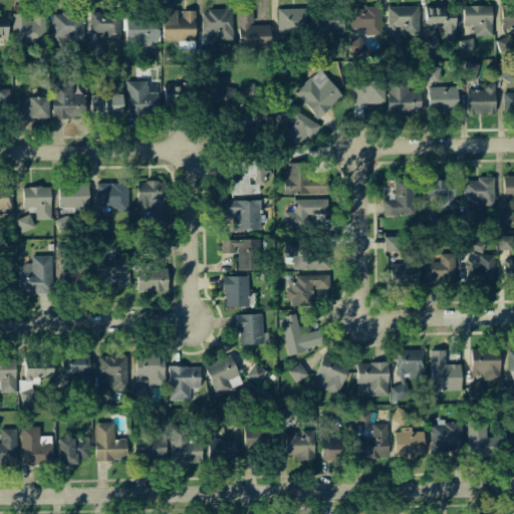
[(513,4),(501,4),(500,26),(513,27),(513,4)]
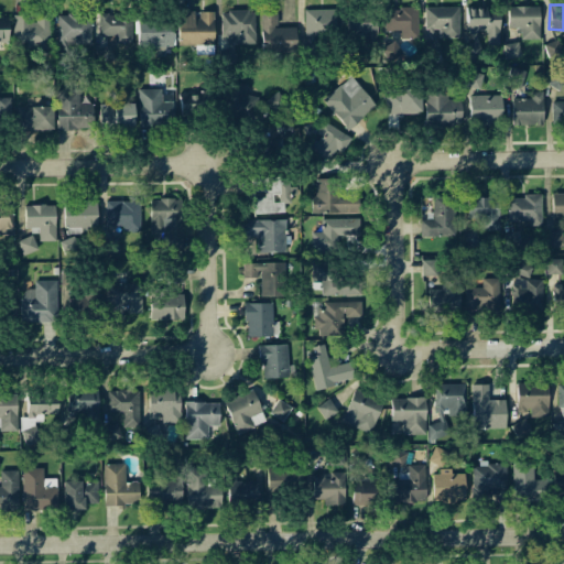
[(508,6),(507,28),(520,28),(520,40),(539,40),(539,7),(508,6)]
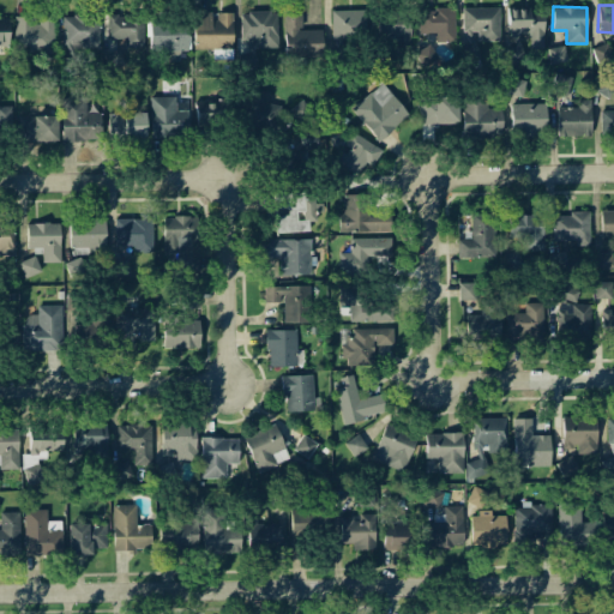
[(455,7),(417,8),(417,35),(434,34),(434,41),(455,41),(455,7)]
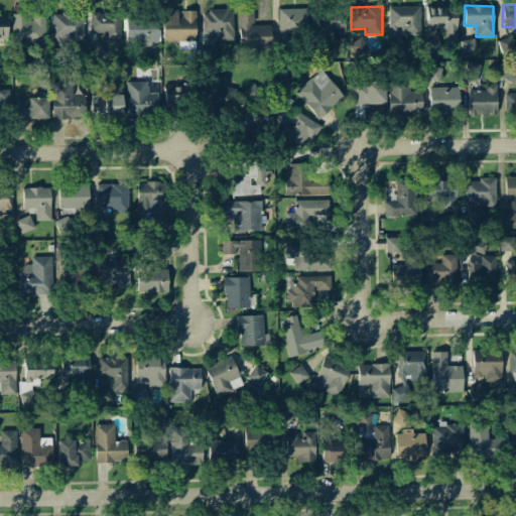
[(420,34),(419,6),(390,7),(391,38),(387,38),(388,47),(399,47),(398,26),(401,26),(401,34),(420,34)]
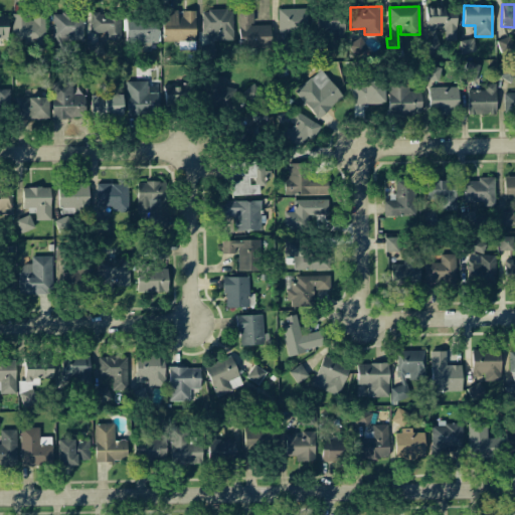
[(445,41),(456,40),(455,7),(425,8),(425,28),(445,28),(445,41)]
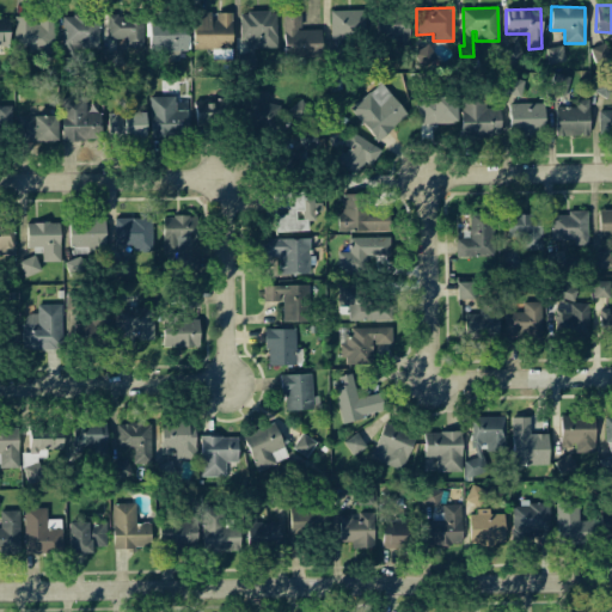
[(330,10),(330,37),(363,38),(365,11),(330,10)]
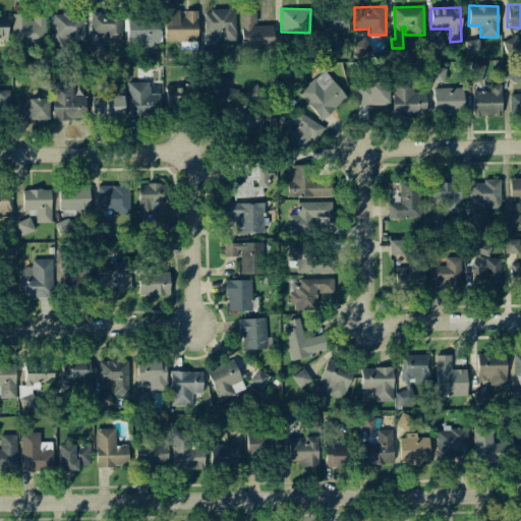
[(273,48),(272,25),(255,25),(254,9),(240,10),(241,49),(273,48)]
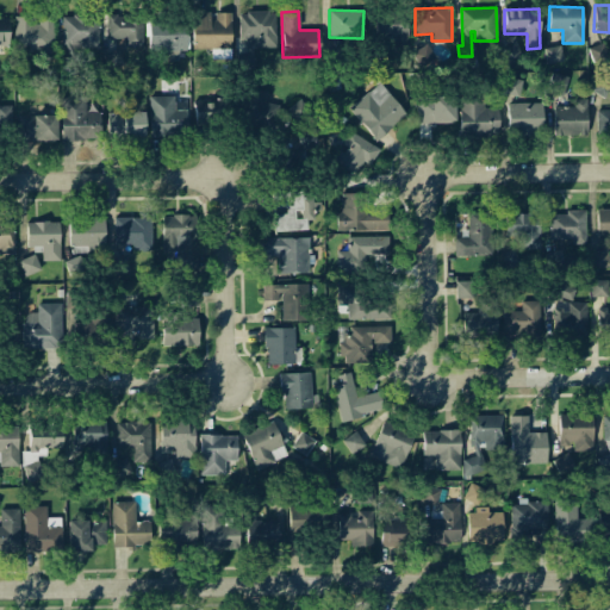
[(192,49),(231,48),(230,12),(212,13),(212,12),(192,13),(192,49)]
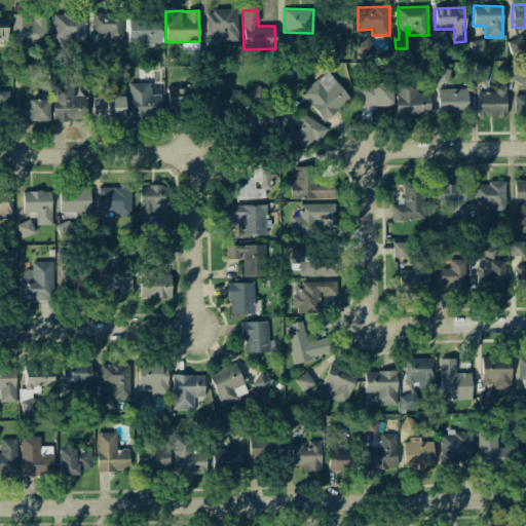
[(207,10),(205,33),(219,33),(219,41),(237,41),(237,11),(207,10)]
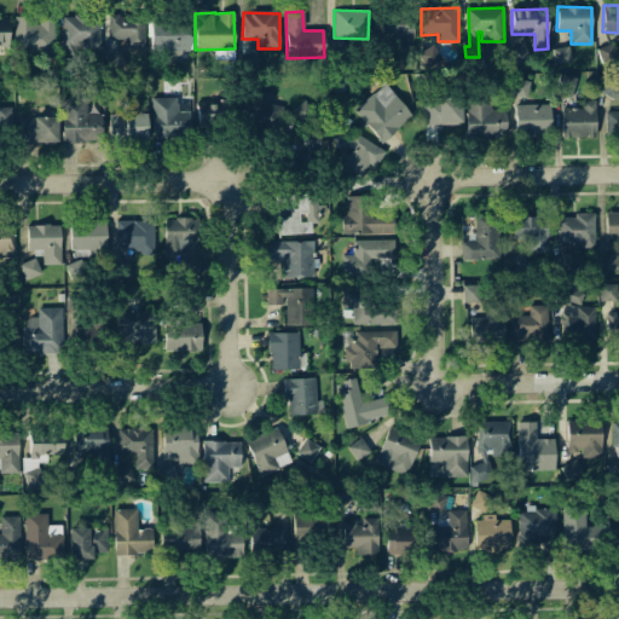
[(412,12),(380,13),(381,39),(400,39),(400,48),(414,47),(412,12)]
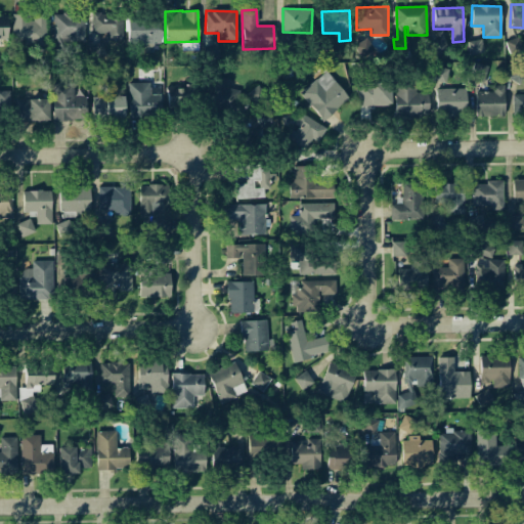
[(84,42),(84,12),(53,12),(52,41),(84,42)]
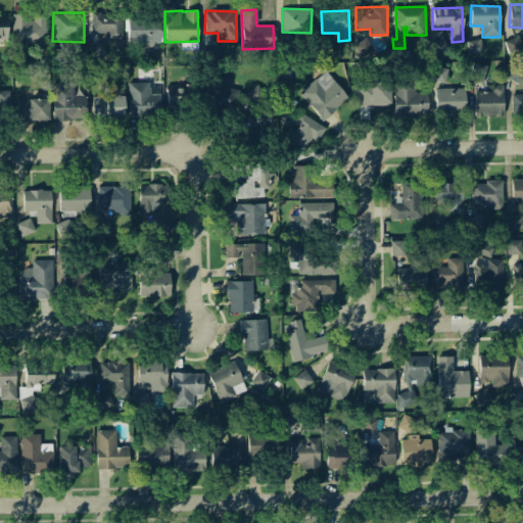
[(122,40),(122,12),(91,13),(91,34),(106,33),(106,40),(122,40)]
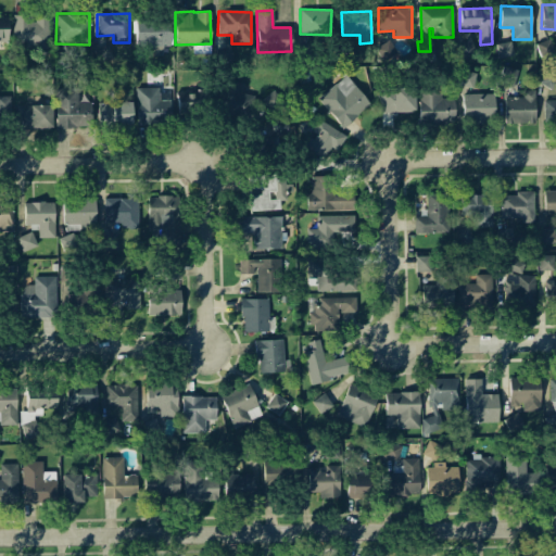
[(12,15),(13,49),(48,48),(48,15),(33,15),(33,14),(12,15)]
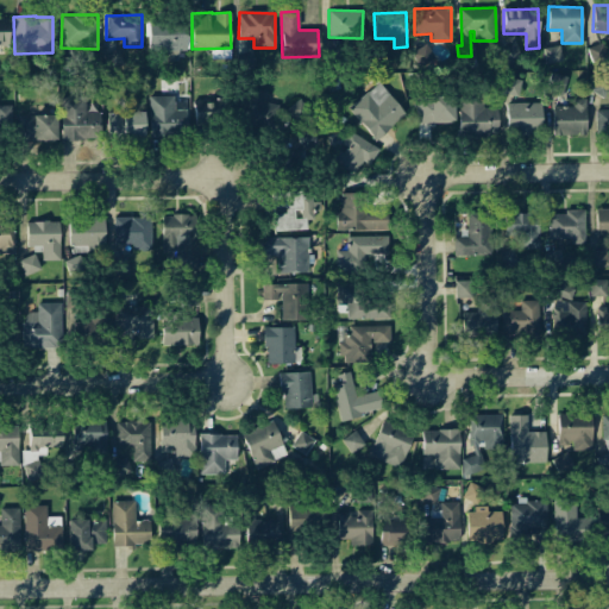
[(148,50),(163,50),(163,60),(177,60),(179,50),(186,50),(186,22),(148,20),(148,50)]
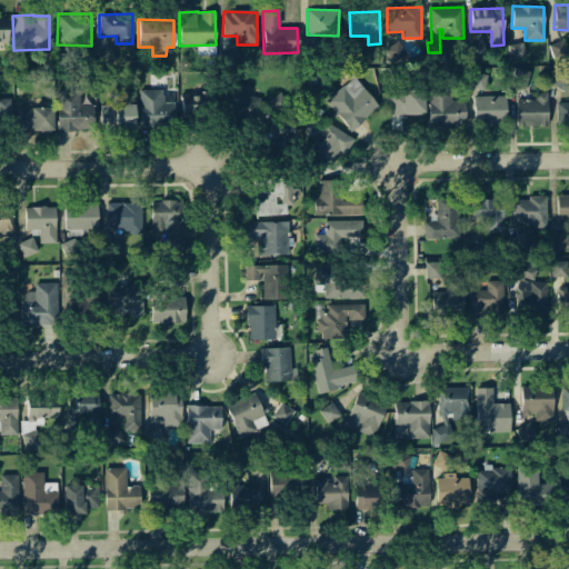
[(522,42),(508,46),(510,59),(525,57),(522,42)]
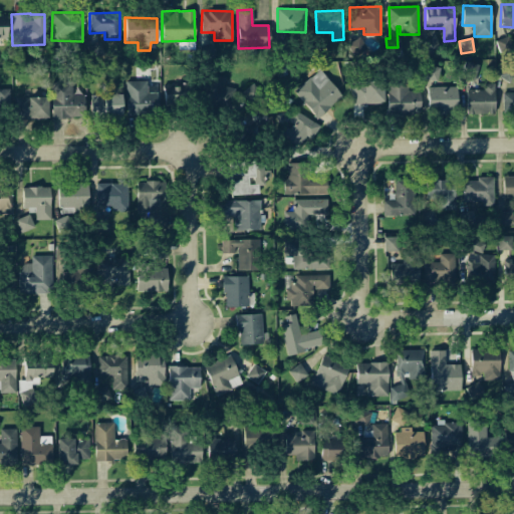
[(101,58),(102,43),(86,42),(85,58),(101,58)]
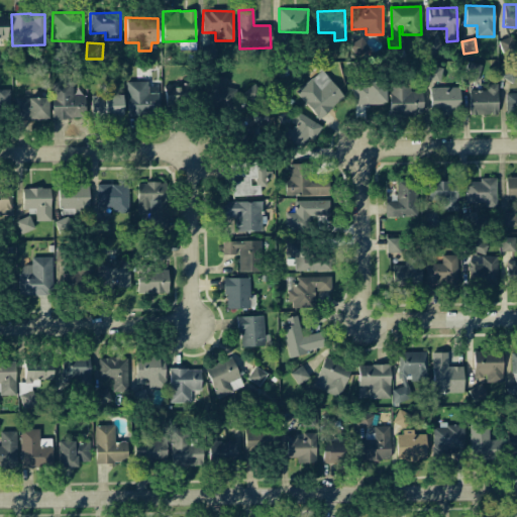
[(479,81),(480,64),(466,62),(463,80),(479,81)]
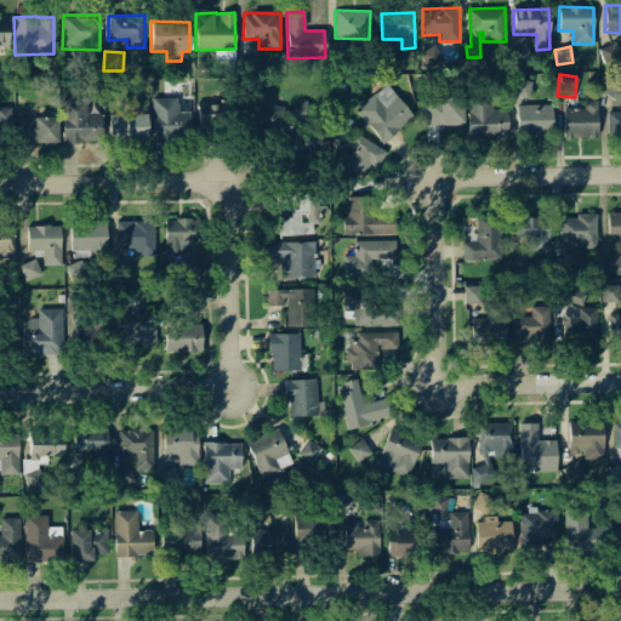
[(382,143),(414,119),(388,84),(355,108),(382,143)]
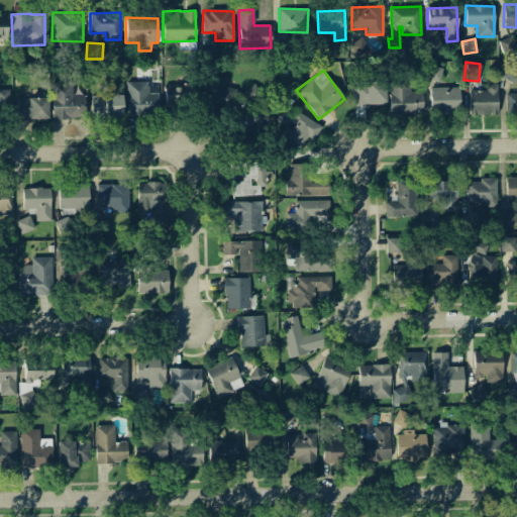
[(236,89),(224,86),(226,78),(208,73),(200,103),(230,110),(236,89)]
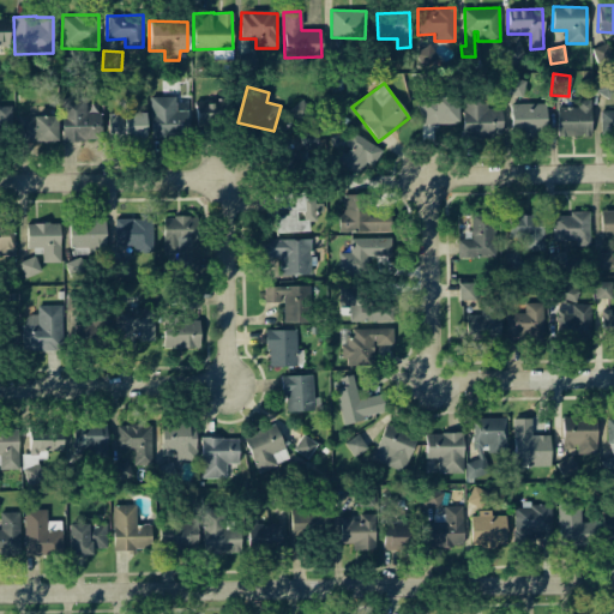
[(175,96),(150,97),(151,138),(188,137),(188,110),(176,110),(175,96)]
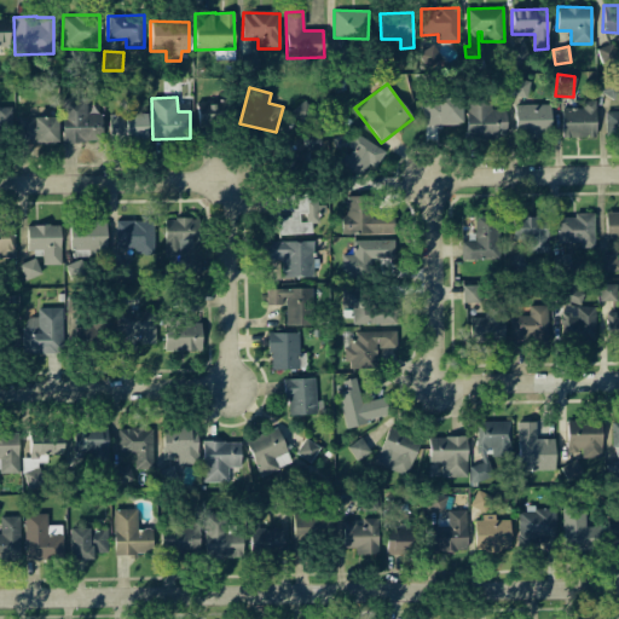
[(62,140),(100,139),(100,114),(86,114),(86,98),(61,98),(62,140)]
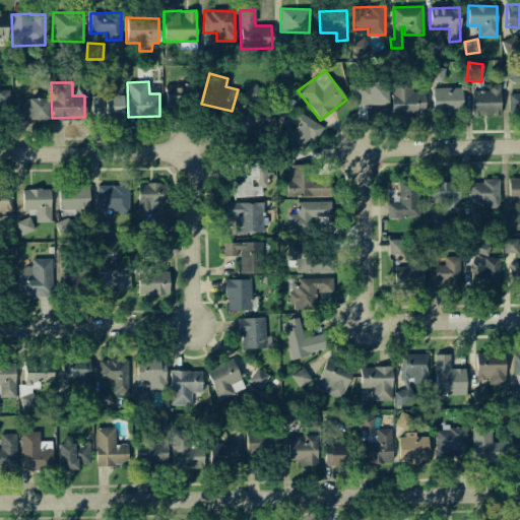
[(354,103),(388,103),(387,82),(354,82),(354,103)]
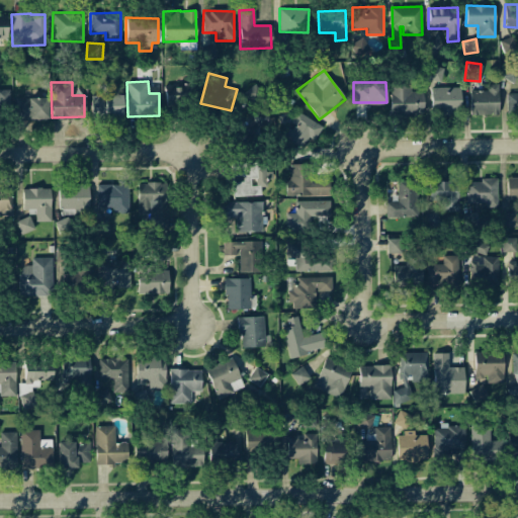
[(423,114),(423,91),(411,91),(411,83),(390,83),(391,115),(423,114)]
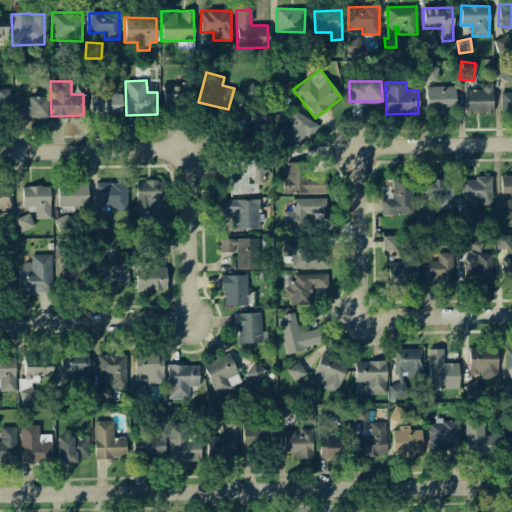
[(250,102),(260,92),(251,83),(241,93),(250,102)]
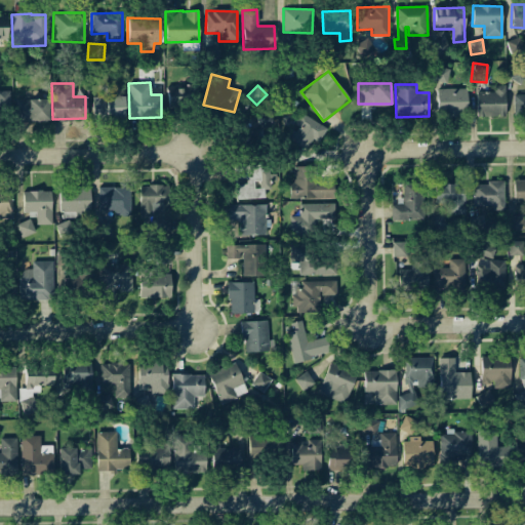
[(505,114),(505,85),(493,85),(493,91),(476,92),(476,115),(505,114)]
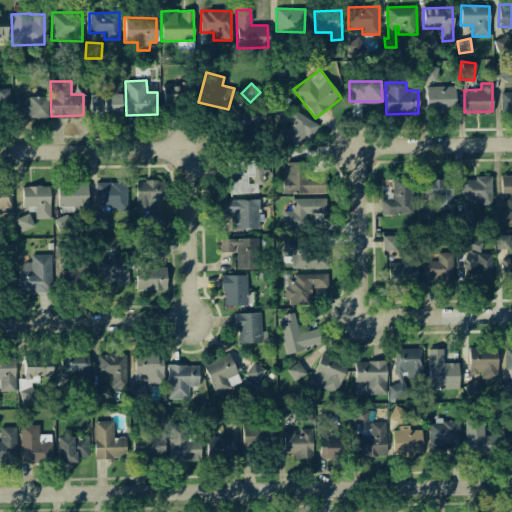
[(181,84),(163,85),(163,104),(182,104),(181,84)]
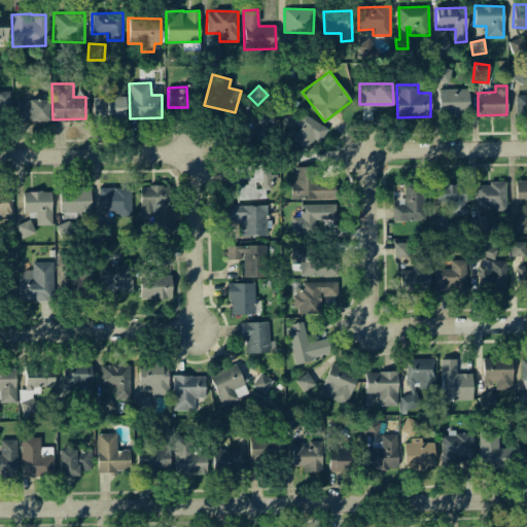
[(438,90),(438,116),(468,116),(468,90),(438,90)]
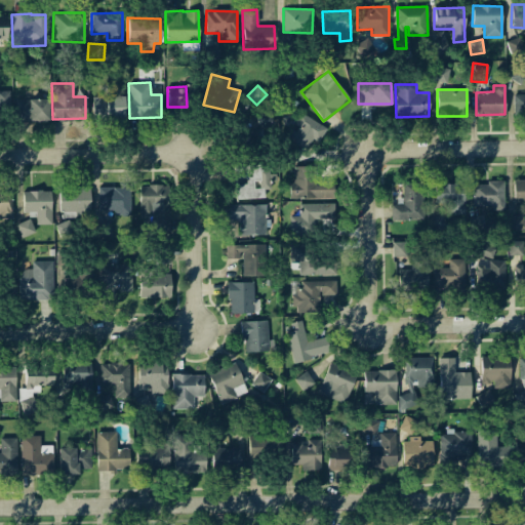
[(8,90),(0,90),(0,115),(9,115),(8,90)]
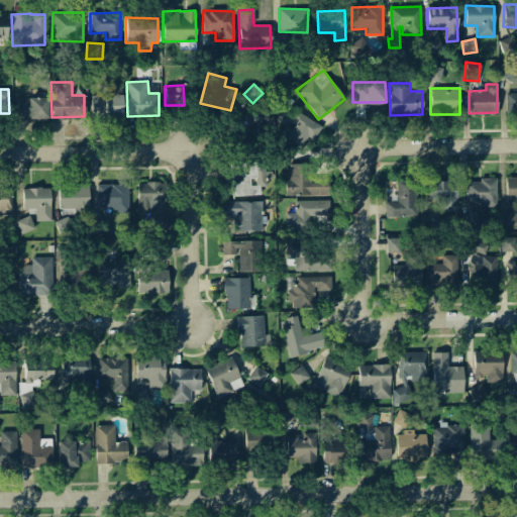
[(516,92),(504,93),(505,112),(516,111),(516,92)]
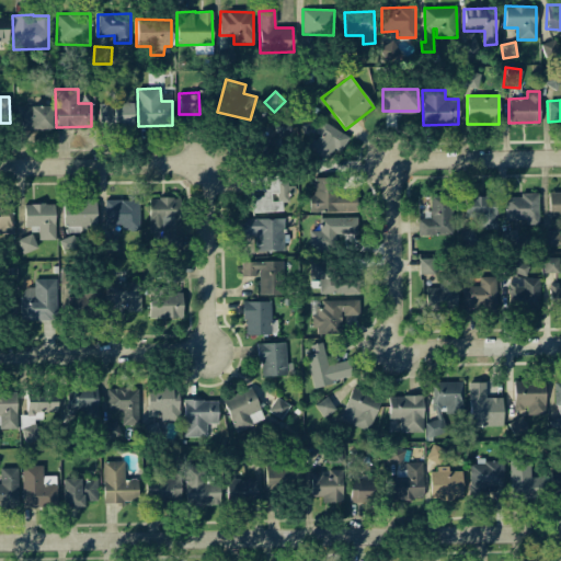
[(99,126),(133,126),(133,103),(99,103),(99,126)]
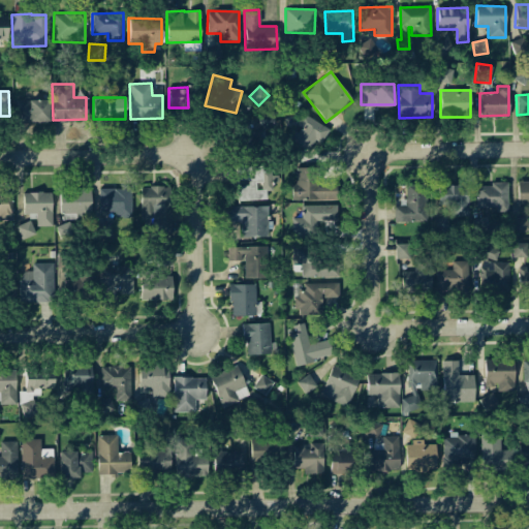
[(49,100),(16,100),(17,124),(49,123),(49,100)]
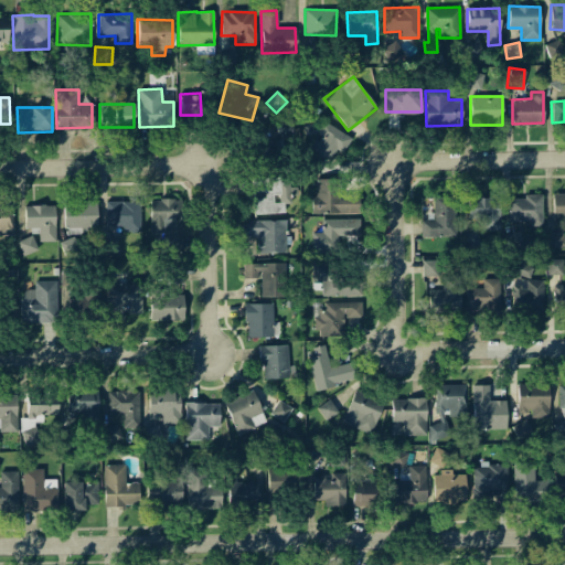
[(329,161),(338,147),(344,151),(352,138),(323,121),(317,132),(319,135),(310,150),(329,161)]
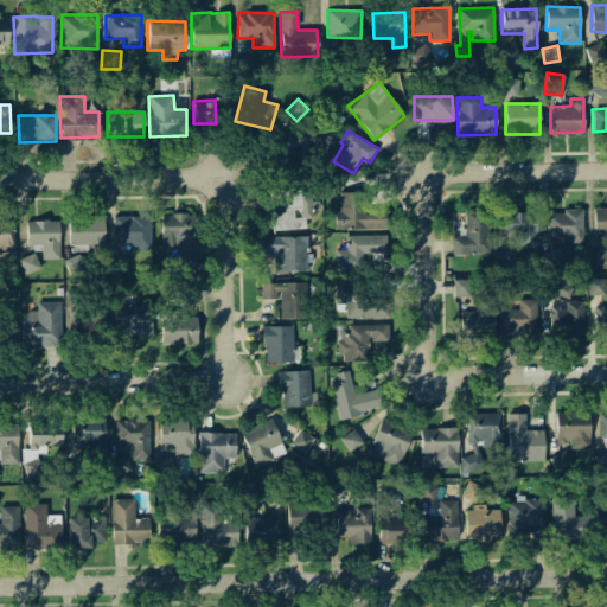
[(306,229),(306,218),(311,218),(311,191),(269,192),(270,230),(306,229)]
